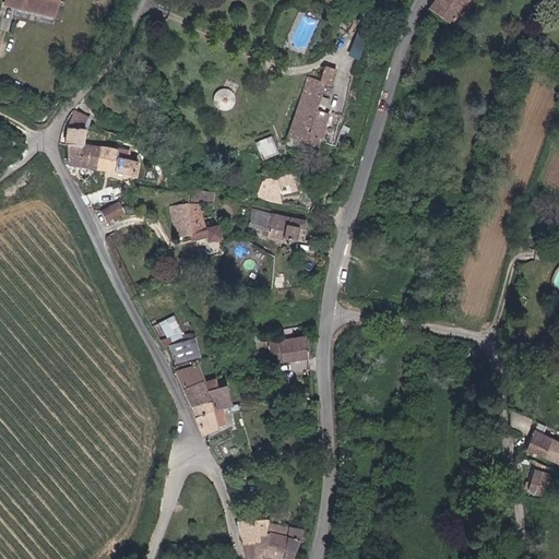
[(60,0),(4,0),(4,3),(58,15),(60,0)]
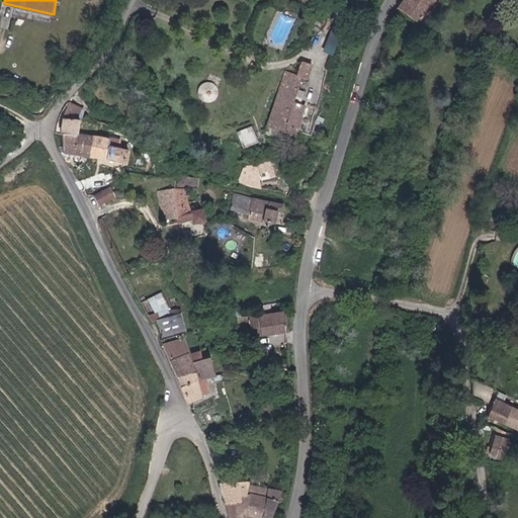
[(407,0),(402,9),(422,21),(437,0),(407,0)]
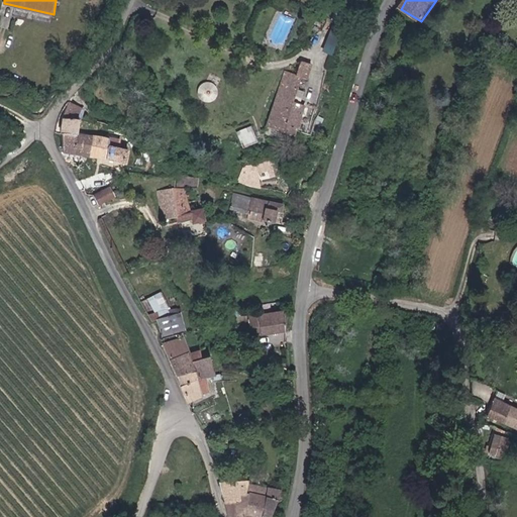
[(302,45),(306,49),(321,36),(317,32),(302,45)]
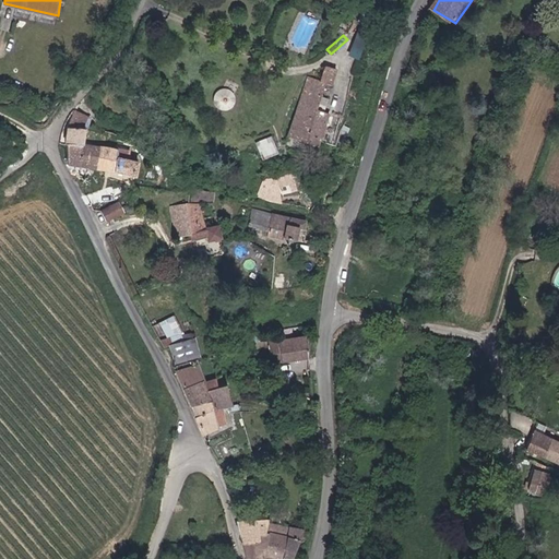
[(355,58),(359,44),(351,42),(346,55),(355,58)]
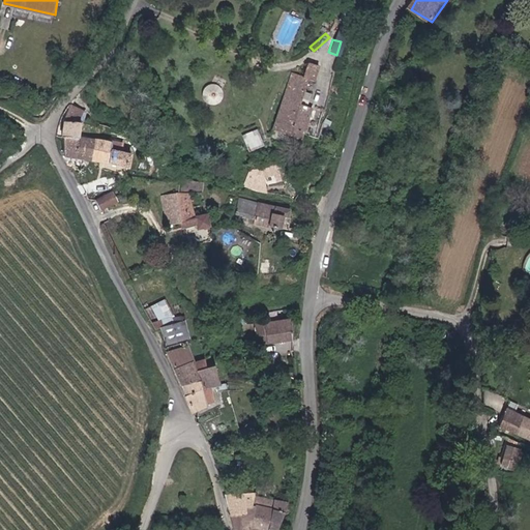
[(299,104),(307,78),(313,80),(318,63),(305,59),(300,75),(290,70),(271,128),(298,137),(307,107),(299,104)]
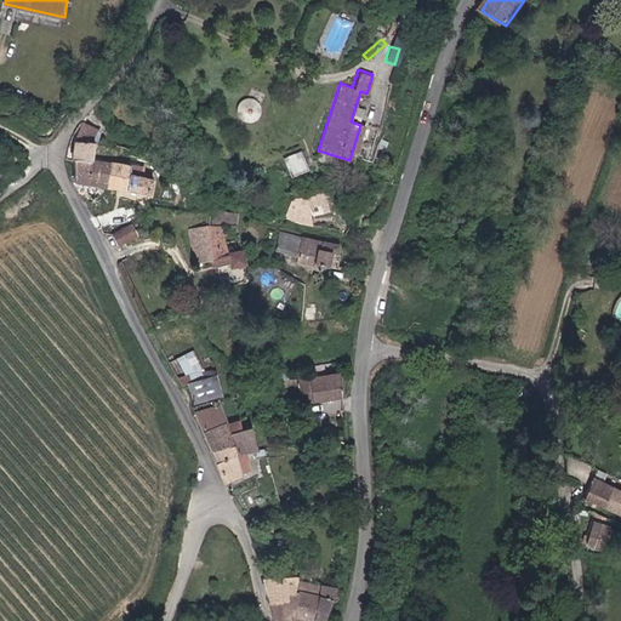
[(240,119),(262,119),(262,100),(240,100),(240,119)]
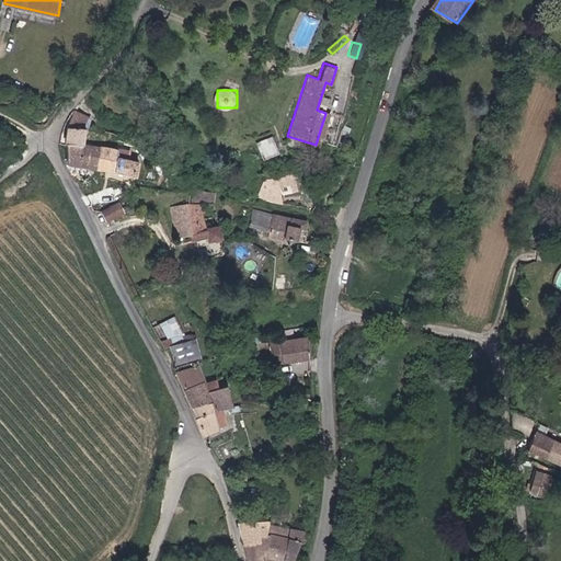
[(69,127),(66,145),(67,145),(82,146),(82,145),(84,129),(88,129),(92,117),(76,111),(69,127)]
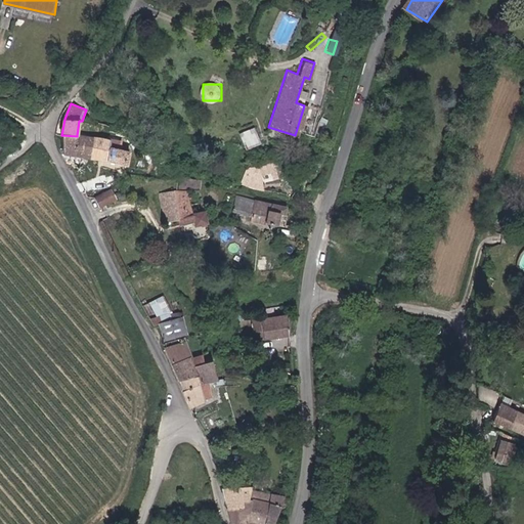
[(260,143),(255,128),(239,133),(245,148),(260,143)]
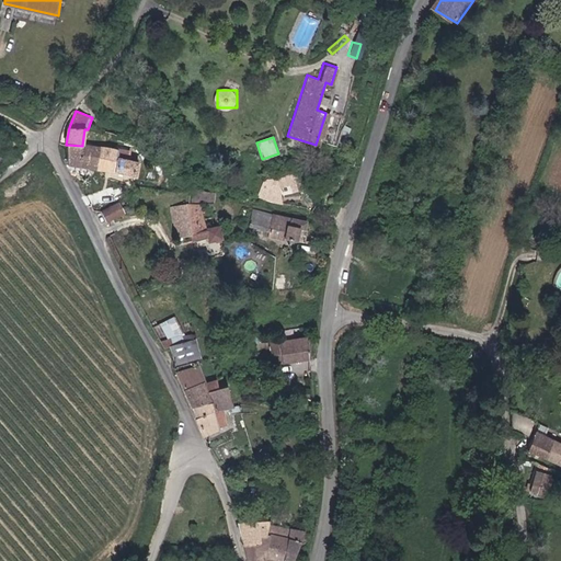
[(68,163),(105,170),(109,148),(82,145),(82,146),(67,145),(68,163)]
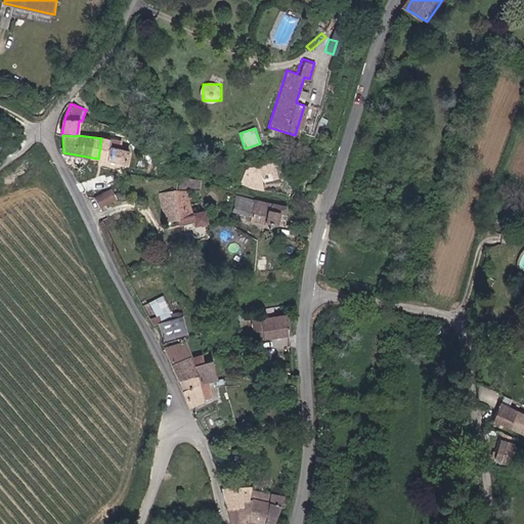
[(101,138),(98,159),(106,160),(127,164),(129,150),(110,147),(111,138),(101,138)]
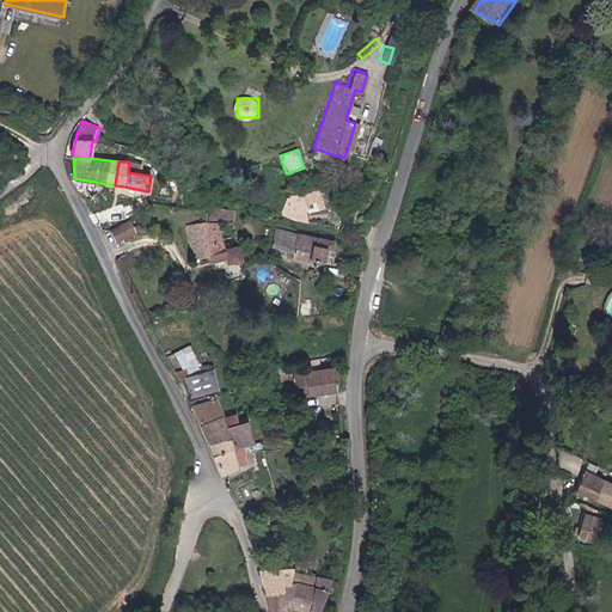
[(273,212),(308,220),(306,206),(318,202),(319,209),(330,206),(323,187),(305,193),(287,196),(283,206),(275,204),(273,212)]
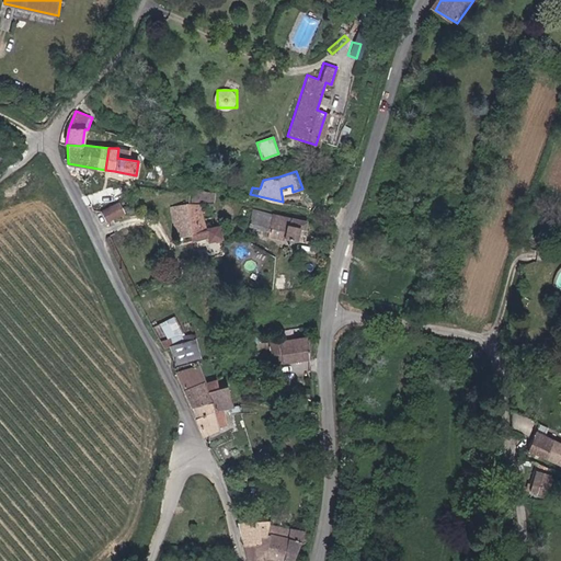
[(215,204),(218,193),(202,191),(190,197),(191,203),(172,206),(179,240),(194,237),(195,239),(208,235),(210,242),(224,240),(220,226),(207,228),(203,205),(215,204)]
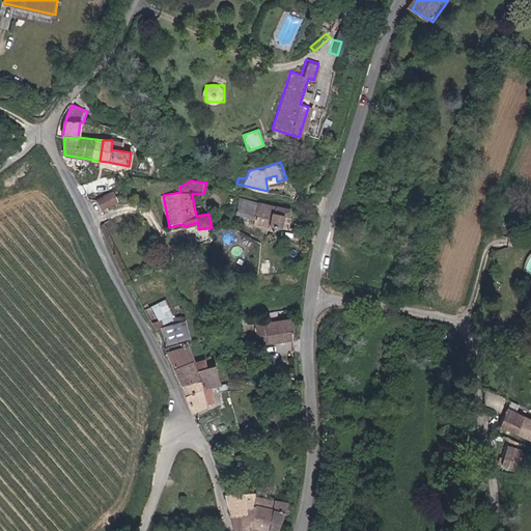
[(103,207),(118,199),(114,191),(99,198),(103,207)]
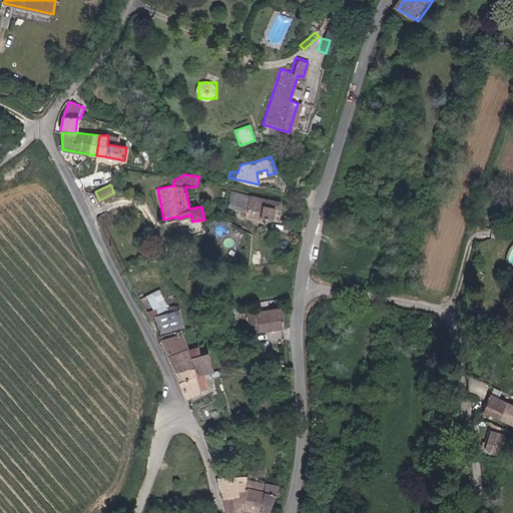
[(233,205),(250,208),(252,194),(235,191),(233,205)]
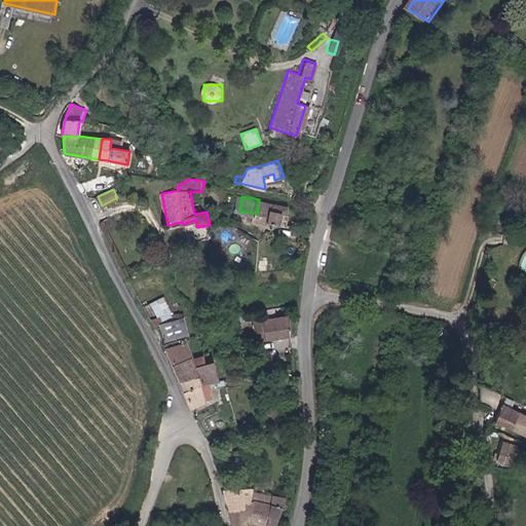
[(284,212),(289,213),(290,205),(259,199),(257,214),(256,220),(282,225),(284,212)]
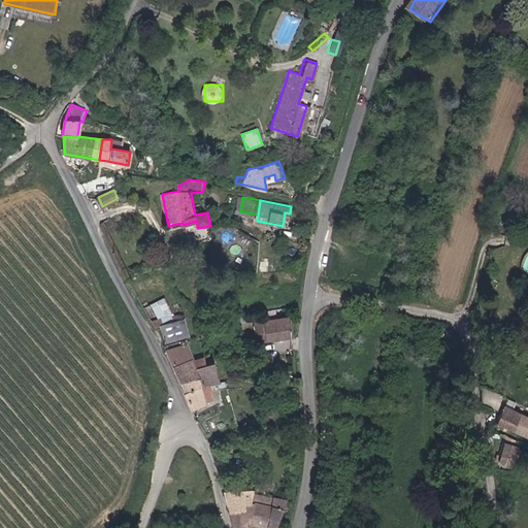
[(264,260),(264,270),(275,271),(276,261),(264,260)]
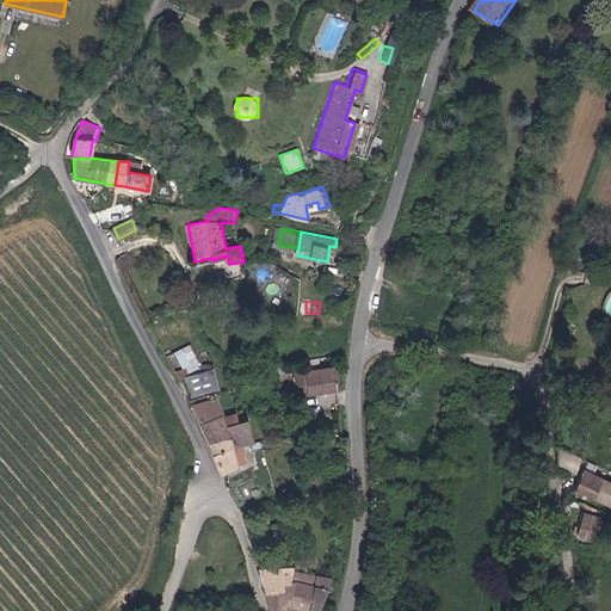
[(174,350),(183,370),(198,364),(190,344),(174,350)]
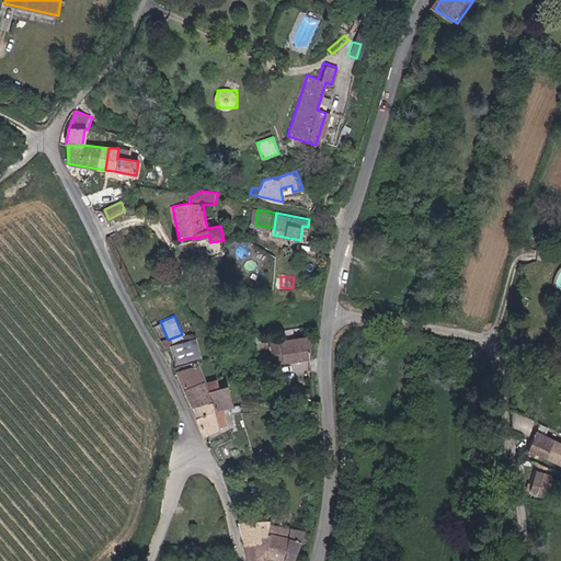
[(312,356),(309,335),(273,342),(276,363),(312,356)]
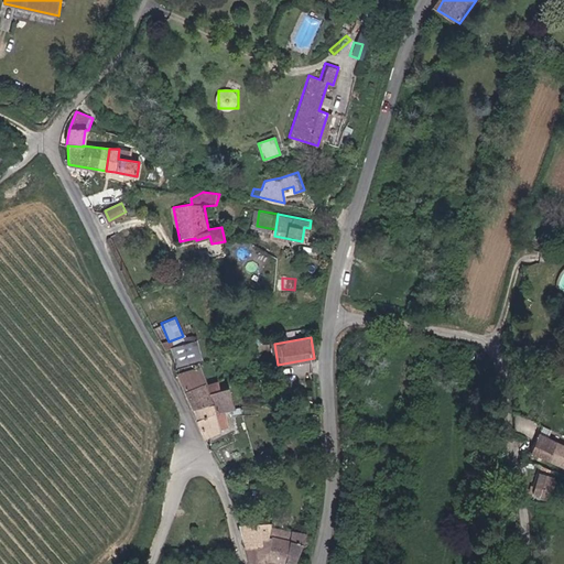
[(179,367),(201,359),(196,343),(172,349),(179,367)]
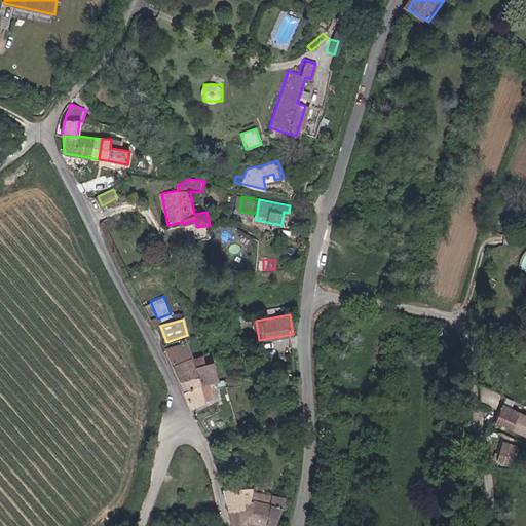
[(187,342),(166,349),(173,364),(192,358),(187,342)]
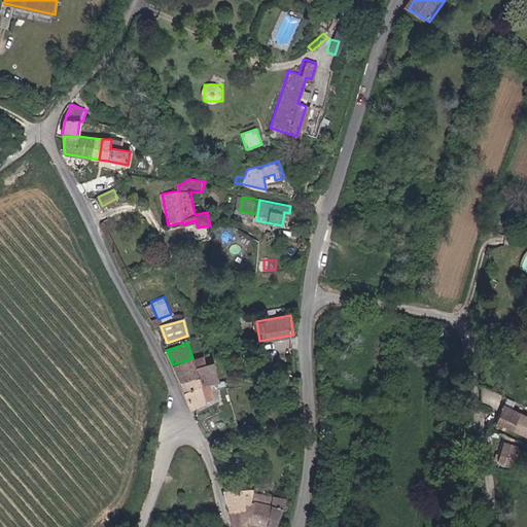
[(197,379),(200,387),(216,381),(210,362),(204,364),(202,356),(192,358),(197,379)]
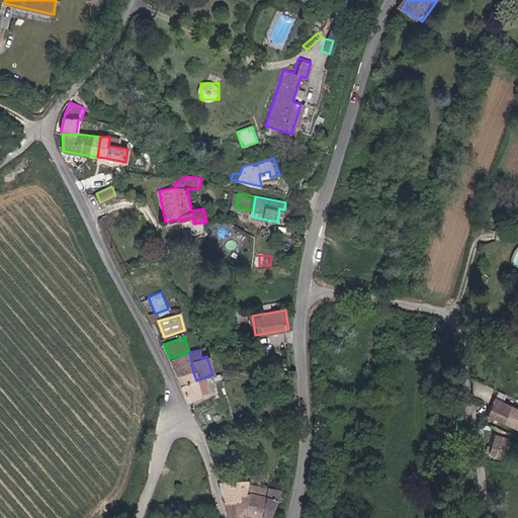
[(193,372),(189,352),(170,358),(168,359),(176,377),(193,372)]
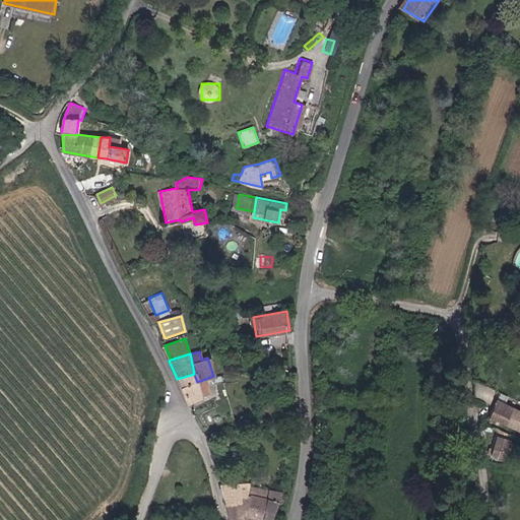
[(197,382),(194,374),(177,379),(188,404),(202,398),(197,382)]
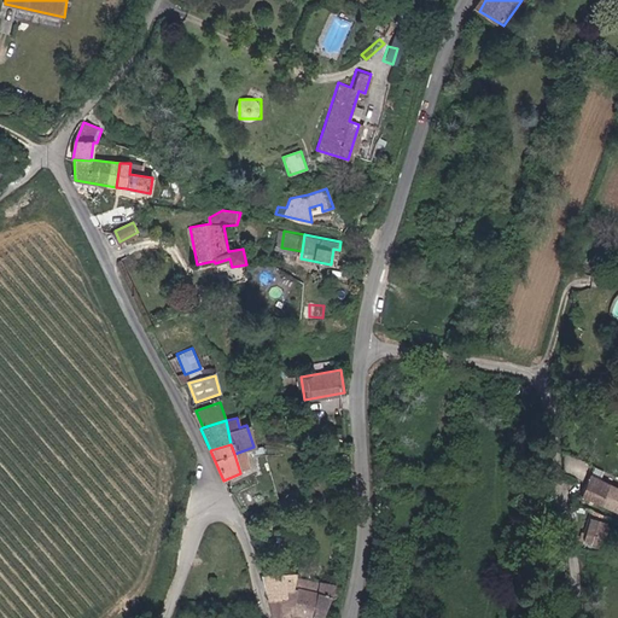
[(617,487),(590,476),(584,494),(617,507),(617,487)]
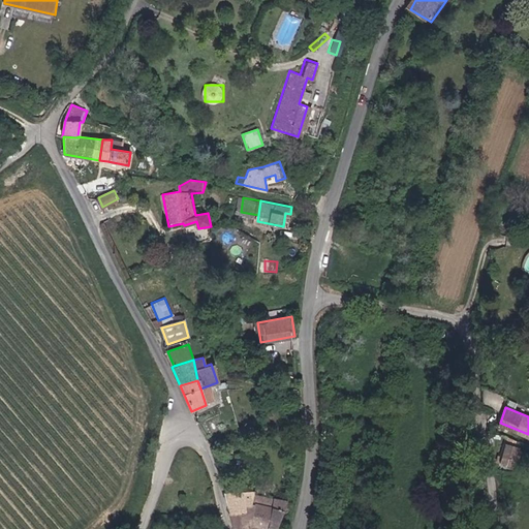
[(522,446),(508,442),(504,454),(519,459),(522,446)]
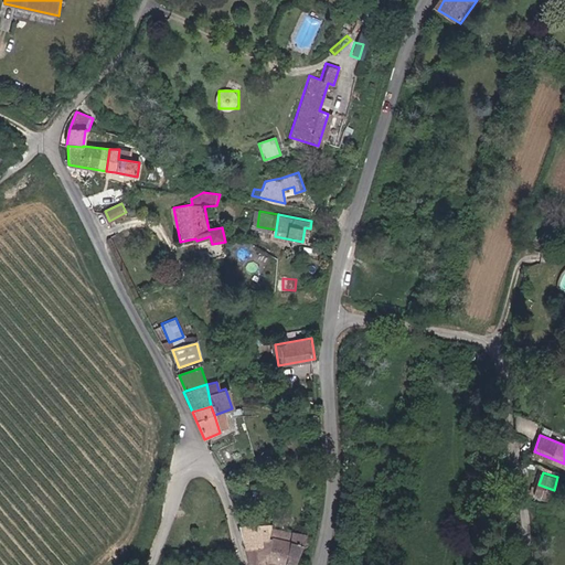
[(251,564),(265,564),(265,561),(268,561),(273,539),(268,539),(272,524),(241,525),(251,564)]
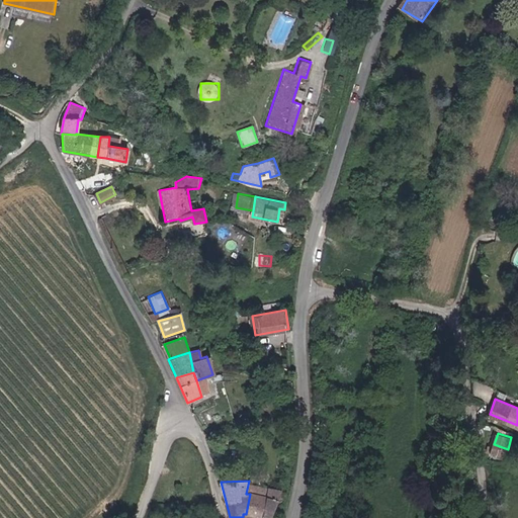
[(272,517),(274,513),(281,492),(257,484),(247,515),(255,517),(272,517)]
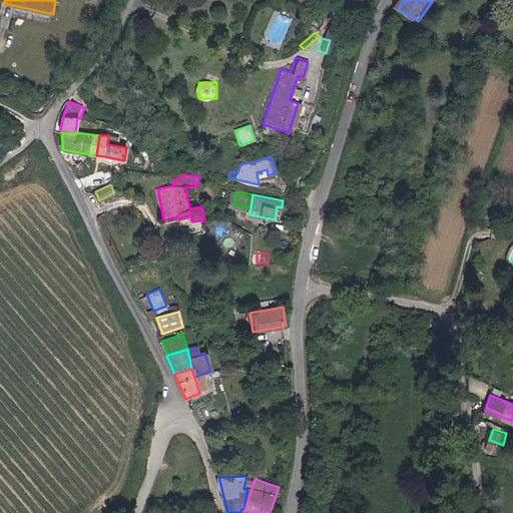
All buildings are outlined.
